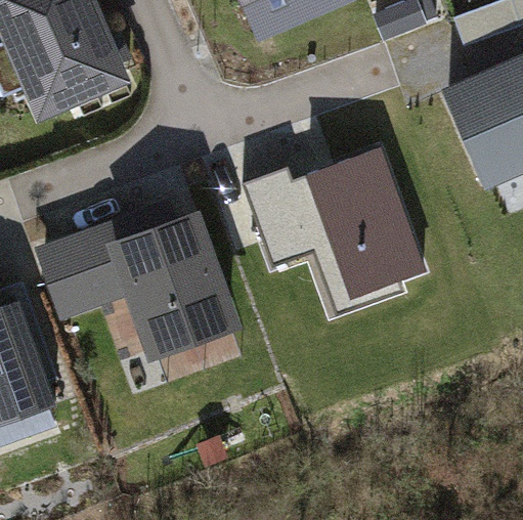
[(0,34),(38,122),(131,82),(95,0),(0,0),(0,34)]
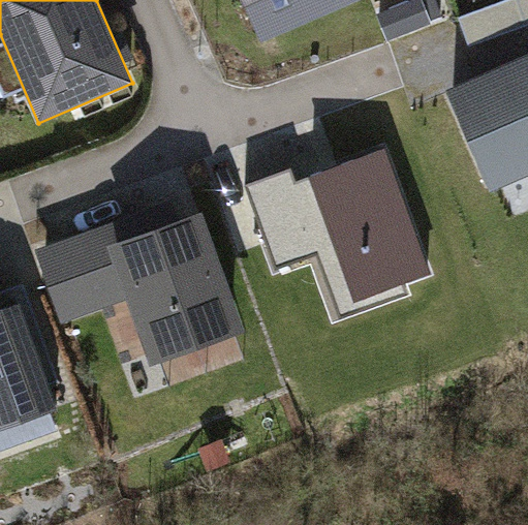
[(527,172),(527,53),(444,90),(489,189),(527,172)]
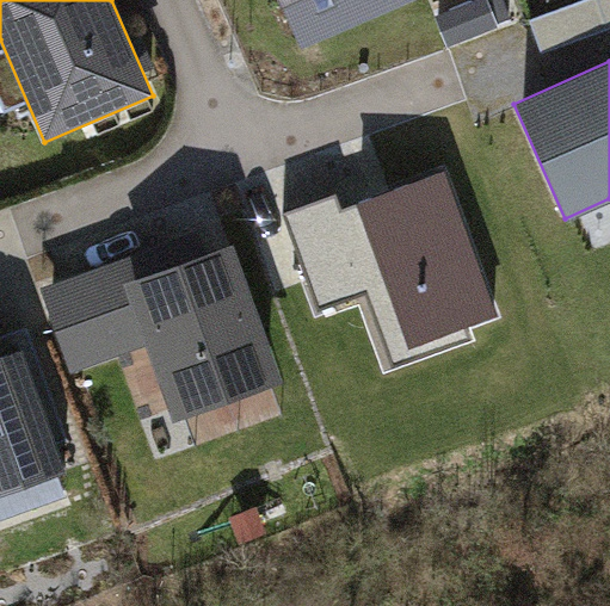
[(445,173),(290,228),(325,325),(381,304),(398,354),(497,320),(445,173)]
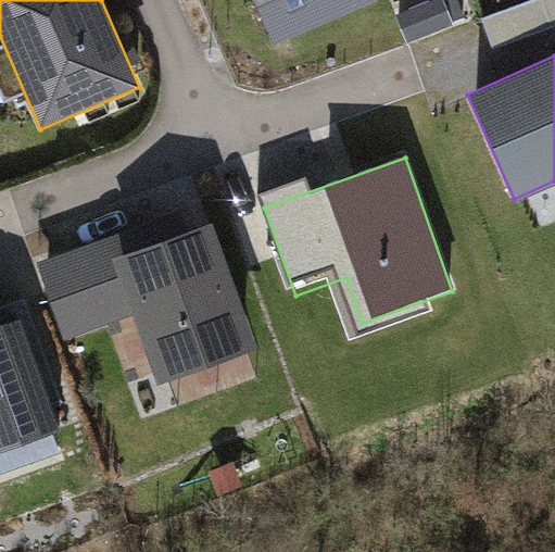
[(65,342),(134,318),(113,260),(188,231),(181,212),(37,263),(65,342)]
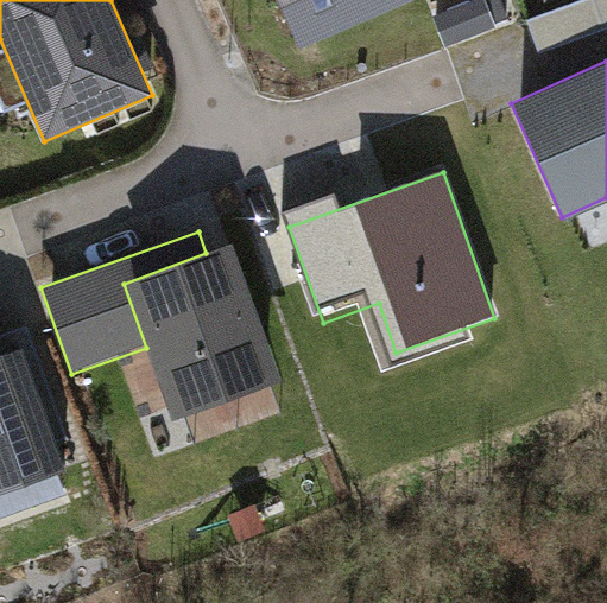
[(146,348),(172,420),(283,381),(233,243),(206,253),(124,284),(146,348)]
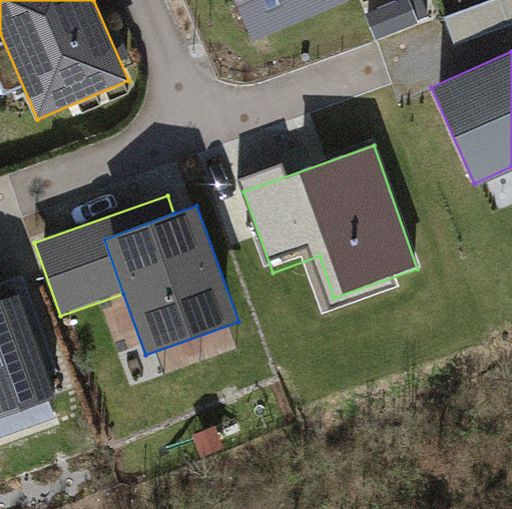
[(0,418),(56,397),(17,292),(0,299),(0,418)]
